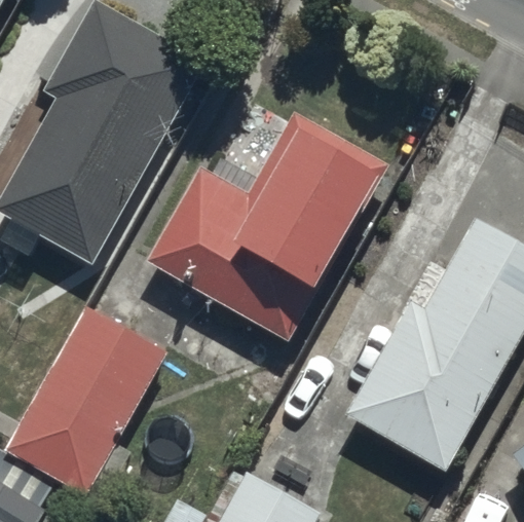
[(55,97),(0,194),(0,209),(92,262),(206,60),(100,0),(95,0),(43,90),(55,97)]
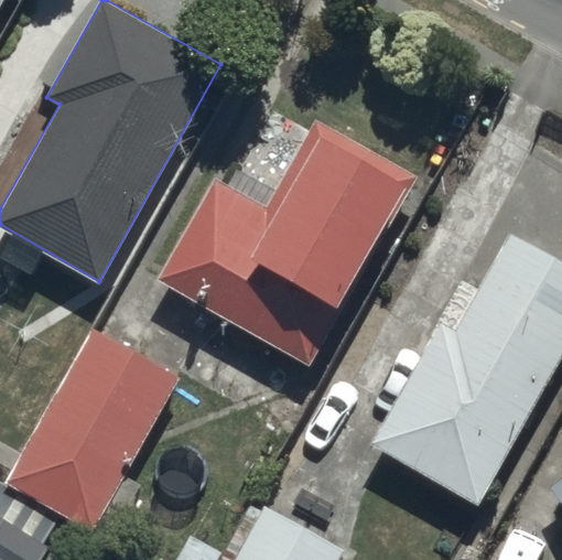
[(214,178),(157,278),(310,365),(414,180),(315,121),(266,207),(214,178)]
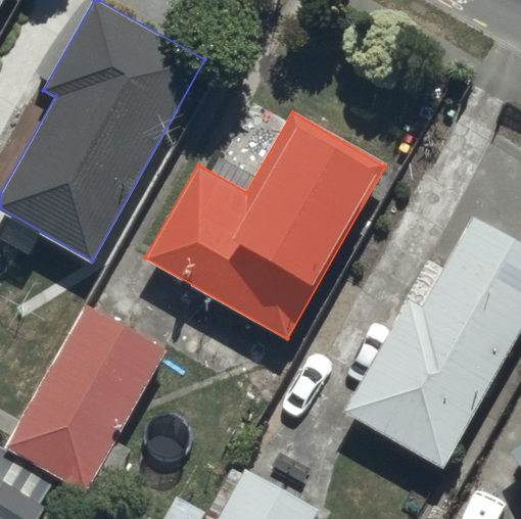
[(403,304),(342,411),(443,469),(520,334),(520,243),(471,216),(442,265),(427,255),(399,303),(403,304)]
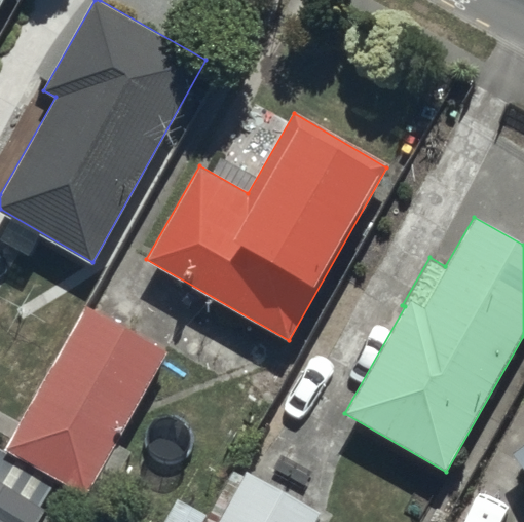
[(85,304),(5,447),(88,494),(90,490),(106,499),(134,450),(118,442),(169,351),(85,304)]
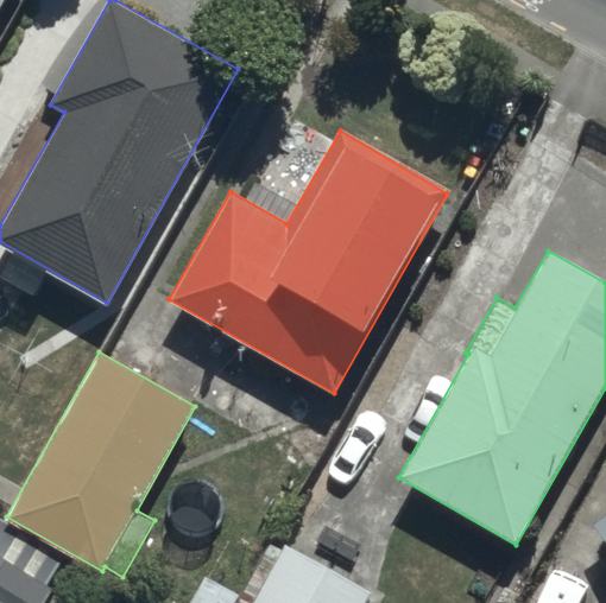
[(605,512),(594,520),(605,538),(605,512)]
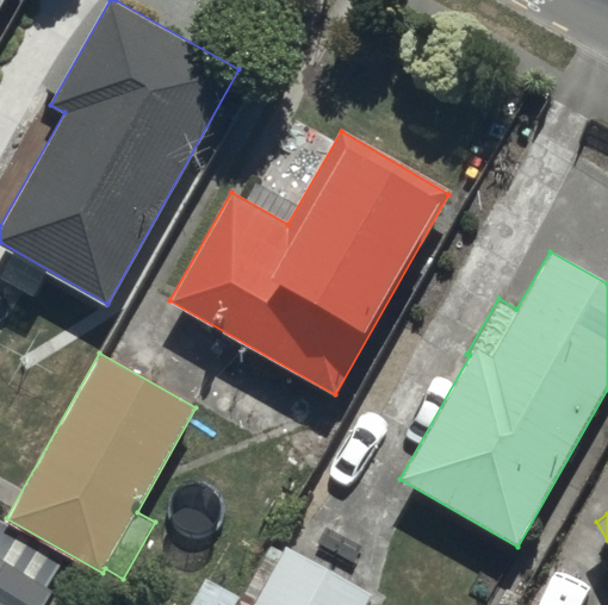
[(0,604),(43,604),(55,587),(50,585),(66,559),(8,524),(0,538),(0,604)]
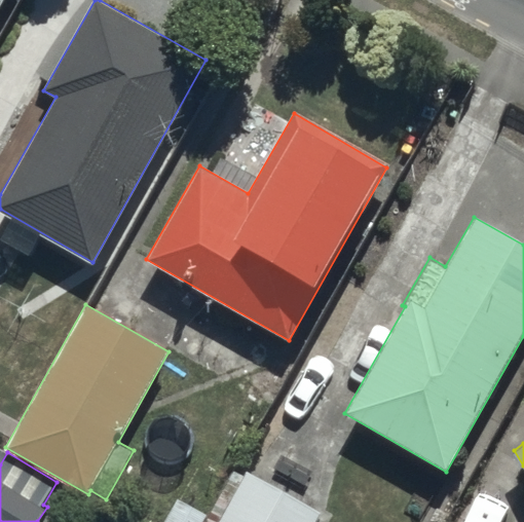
[(314,521),(321,513),(236,464),(209,514),(176,495),(160,521),(314,521)]
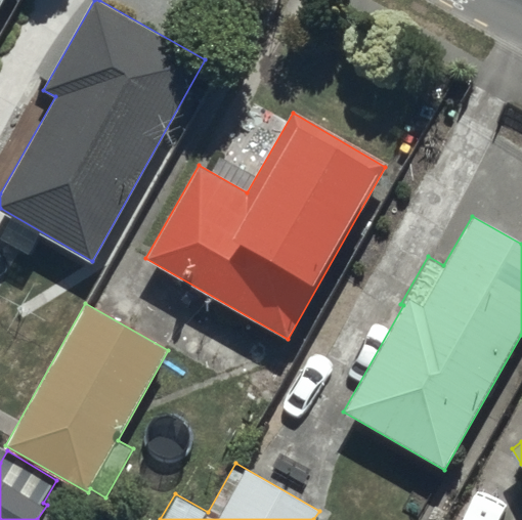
All buildings are outlined.
